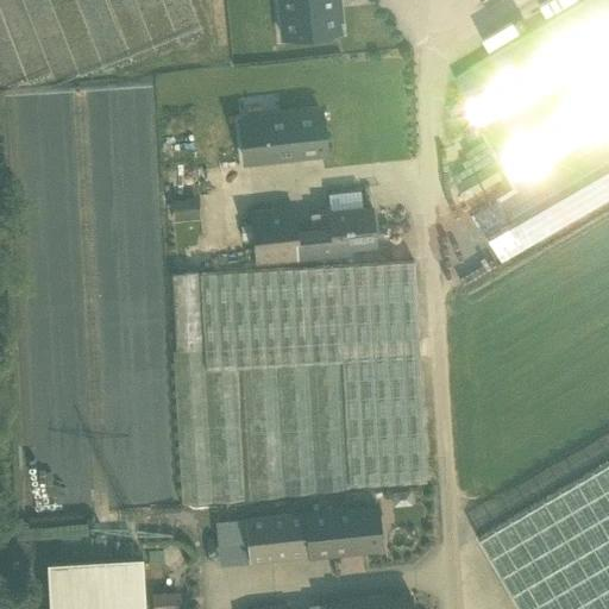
[(340,32),(435,16),(433,0),(217,0),(232,54),(284,41),(288,50),(340,32)]
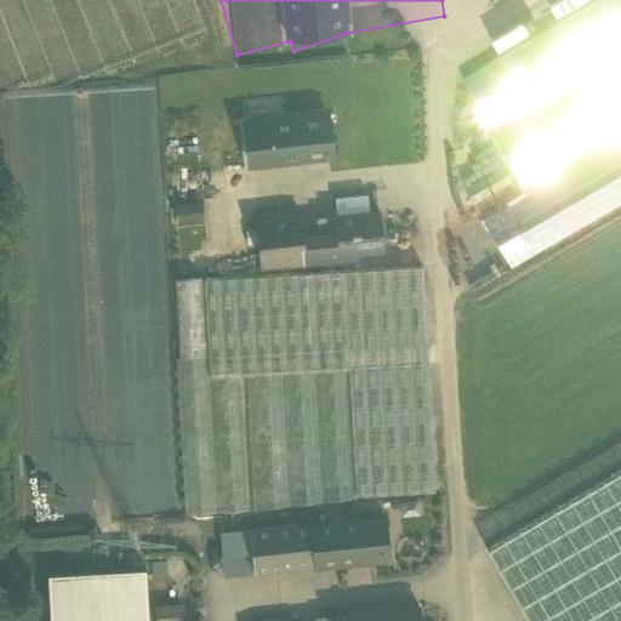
[(620,0),(587,0),(479,63),(524,265),(620,206),(620,0)]
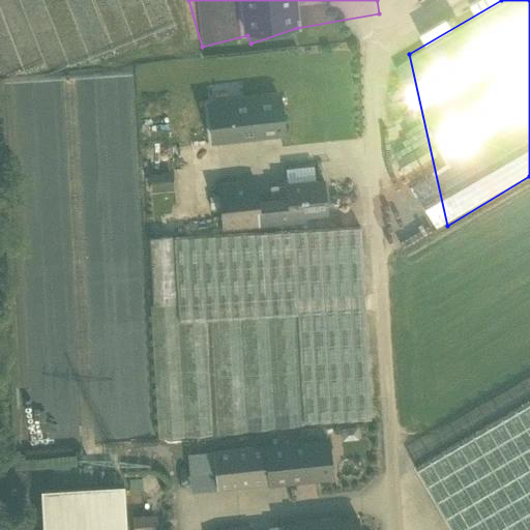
[(194,109),(199,144),(291,130),(286,95),(194,109)]
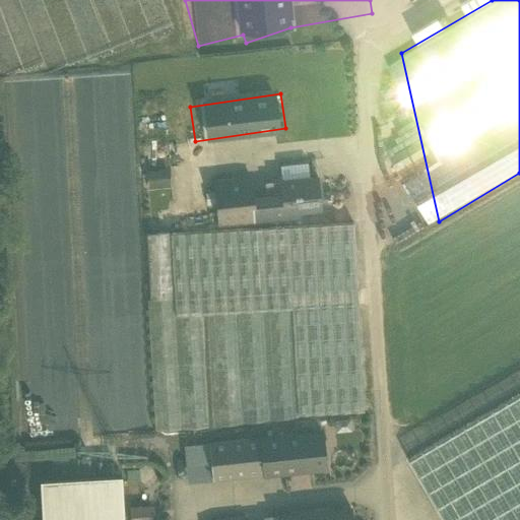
[(142,169),(142,187),(170,188),(170,169),(142,169)]
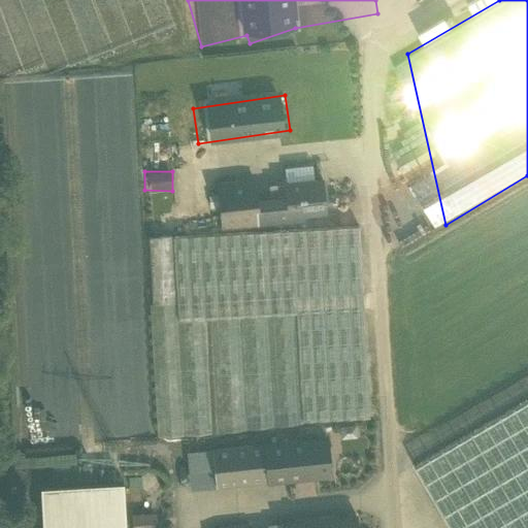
[(273,224),(271,202),(257,203),(255,183),(249,184),(249,179),(217,184),(222,229),(273,224)]
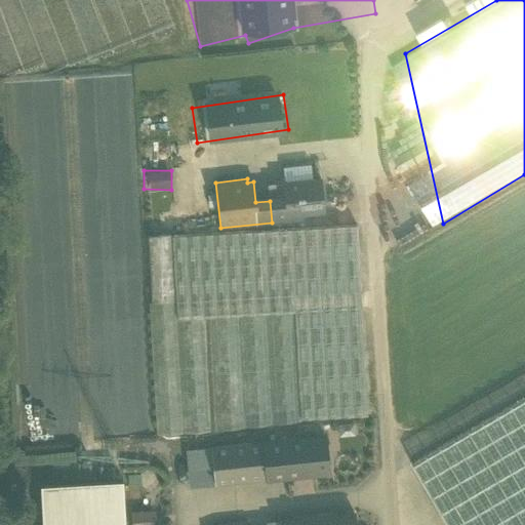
[(320,180),(268,186),(270,201),(272,223),(297,220),(296,214),(323,211),(320,180)]
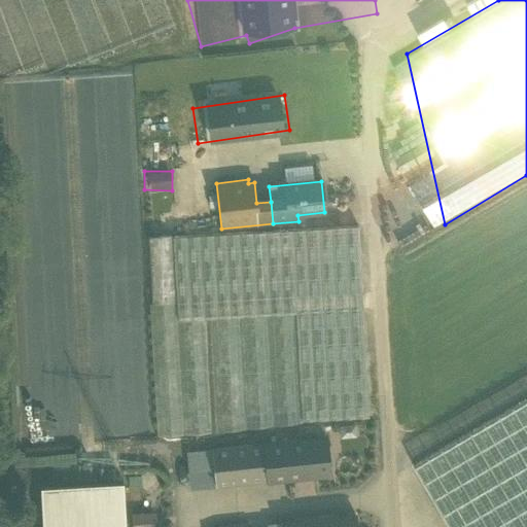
[(148,304),(155,437),(218,433),(301,425),(301,422),(367,418),(357,227),(171,238),(175,302),(148,304)]
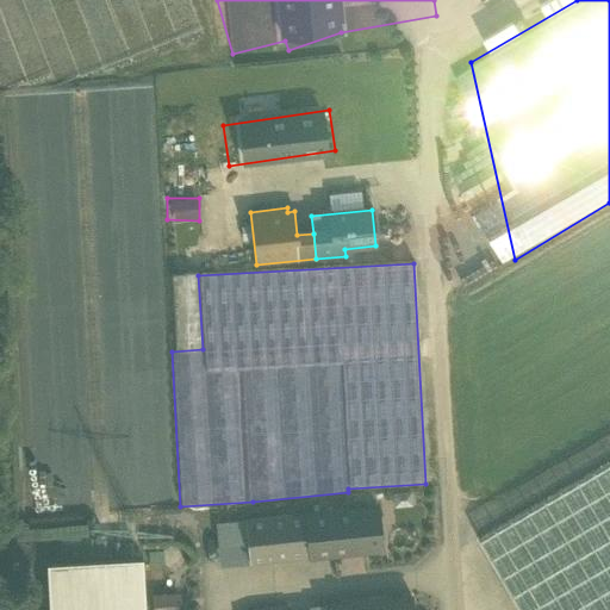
[(517,609),(609,609),(609,462),(478,541),(517,609)]
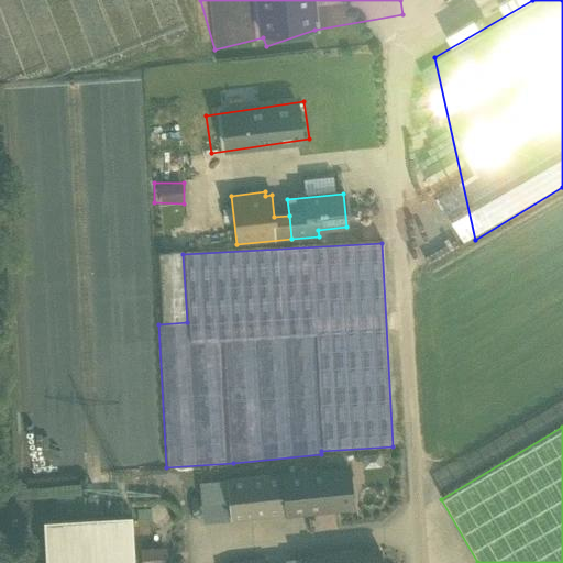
[(349,468),(304,472),(307,511),(351,506),(349,468)]
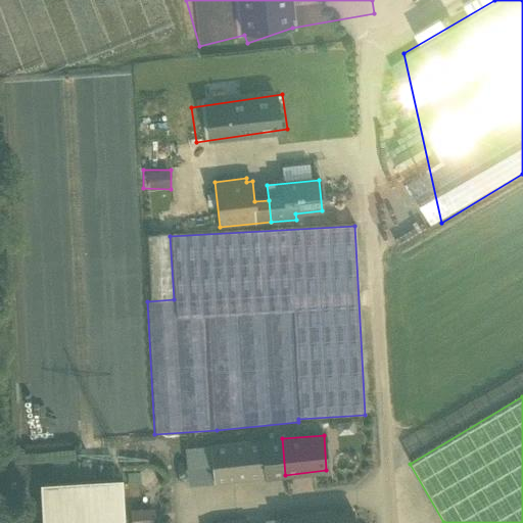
[(183,449),(187,485),(285,475),(282,438),(183,449)]
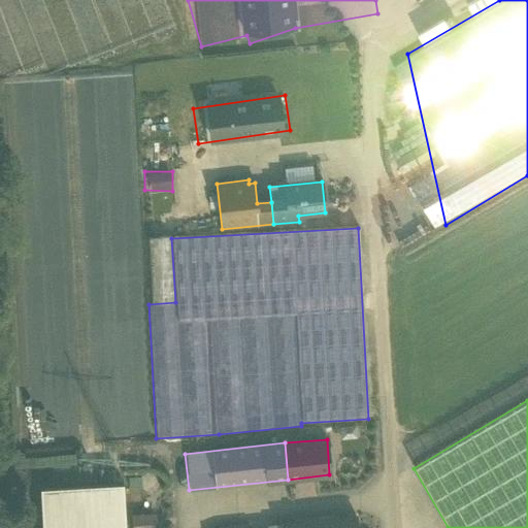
[(134,482),(50,486),(51,527),(160,527),(160,512),(135,513),(134,482)]
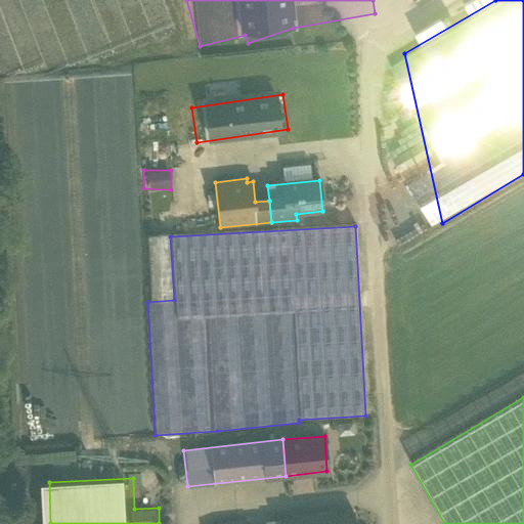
[(353,523),(353,514),(282,521),(282,523),(353,523)]
